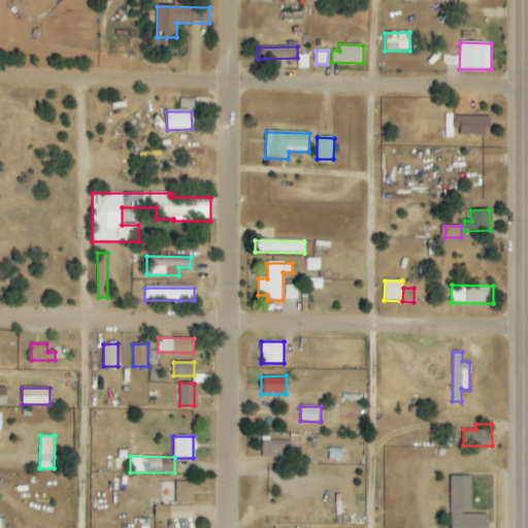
[(471,475),(450,476),(450,512),(471,510),(471,475)]
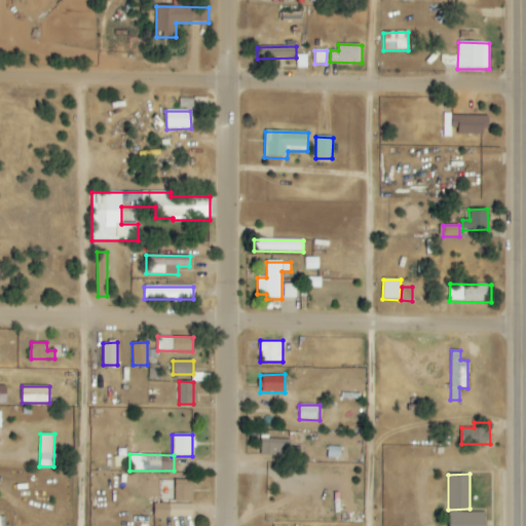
[(173,502),(191,502),(191,480),(173,480),(173,502)]
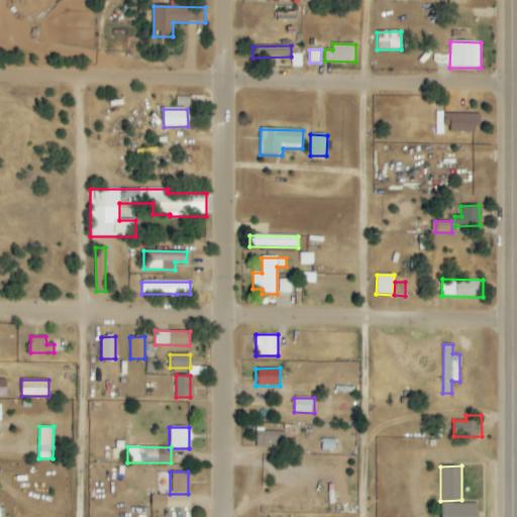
[(476,516),(477,504),(441,503),(441,516),(476,516)]
